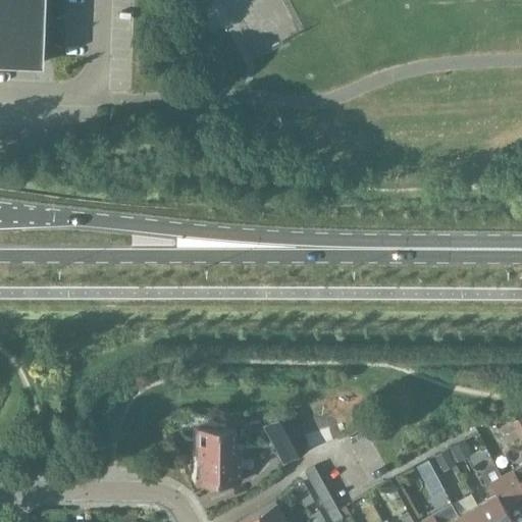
[(0,0),(0,61),(43,63),(45,0),(0,0)]
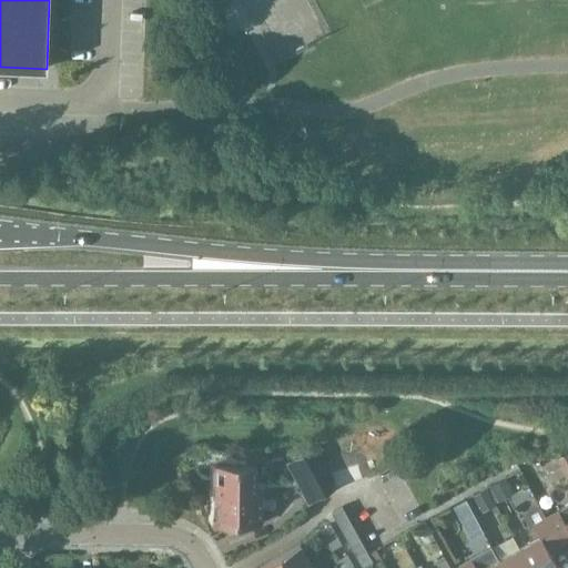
[(333,489),(312,450),(296,459),(310,484),(302,488),(310,501),(317,497),(317,498),(333,489)]
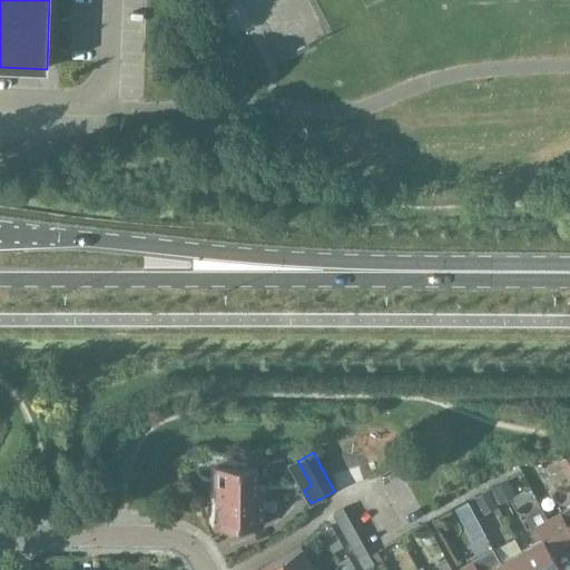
[(558,460),(569,482),(569,455),(569,454),(558,460)]
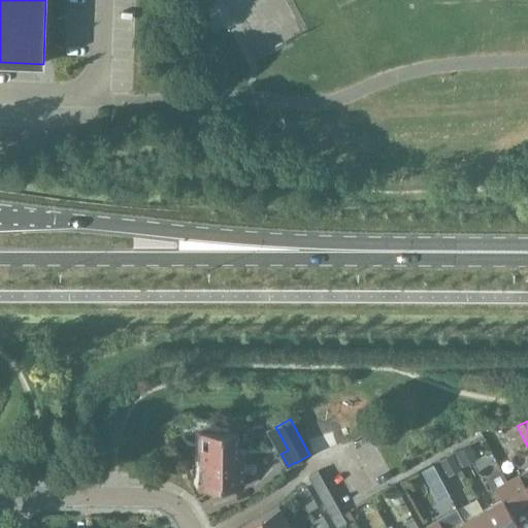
[(237,433),(199,433),(199,462),(205,462),(205,487),(243,487),(243,460),(237,460),(237,433)]
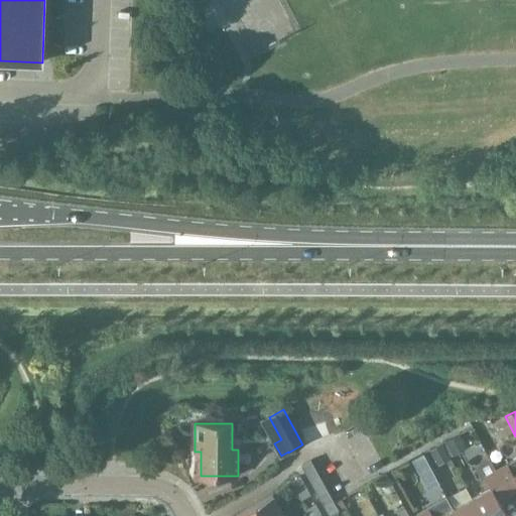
[(515,458),(496,470),(509,494),(515,489),(515,458)]
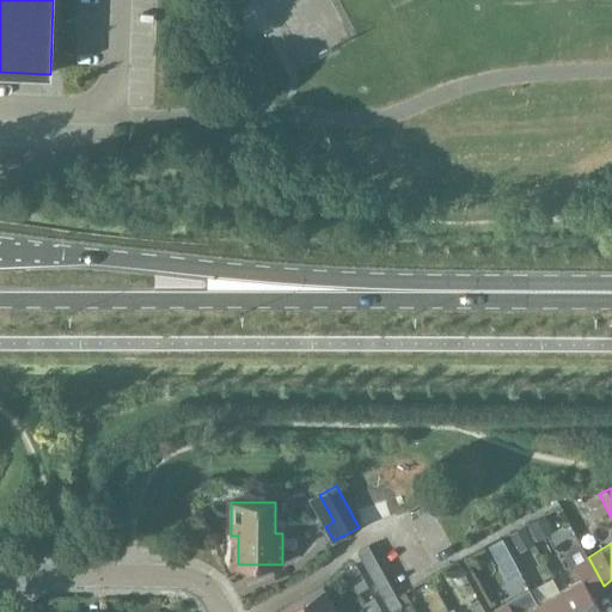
[(369,546),(357,552),(390,611),(402,605),(369,546)]
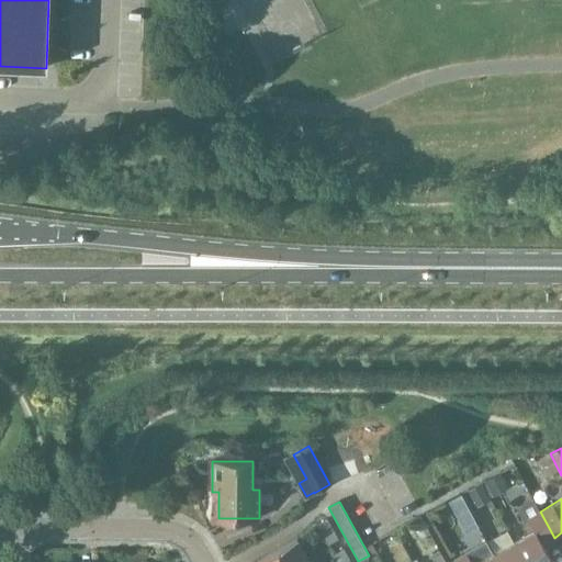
[(553,561),(543,543),(554,538),(540,512),(521,521),(525,535),(514,541),(525,561),(553,561)]
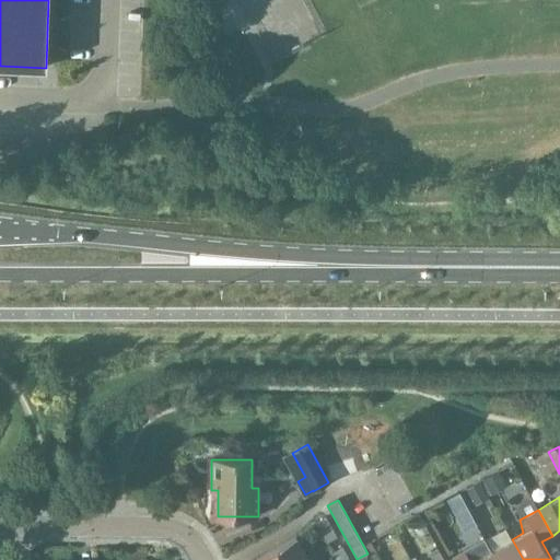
[(327,541),(337,536),(326,516),(316,522),(327,541)]
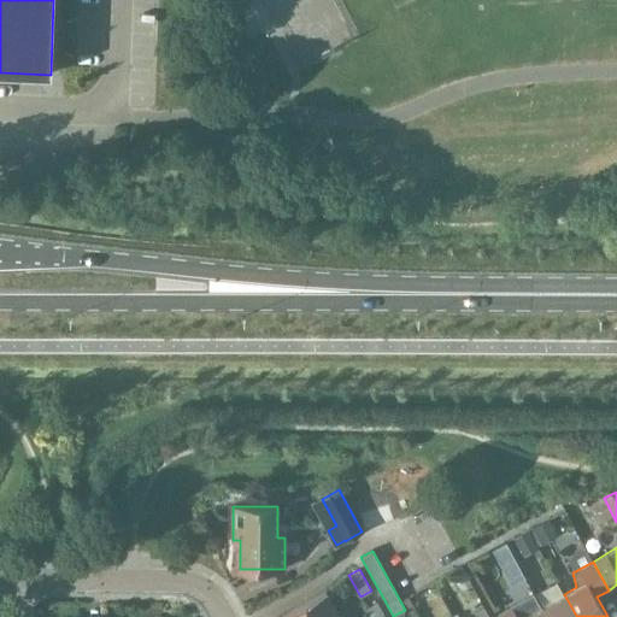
[(283,616),(341,616),(327,591),(282,615),(283,616)]
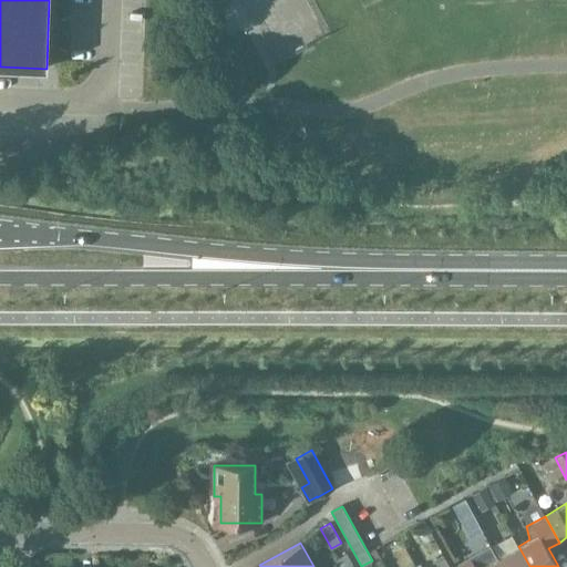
[(529,566),(518,546),(507,553),(497,543),(491,546),(502,566),(529,566)]
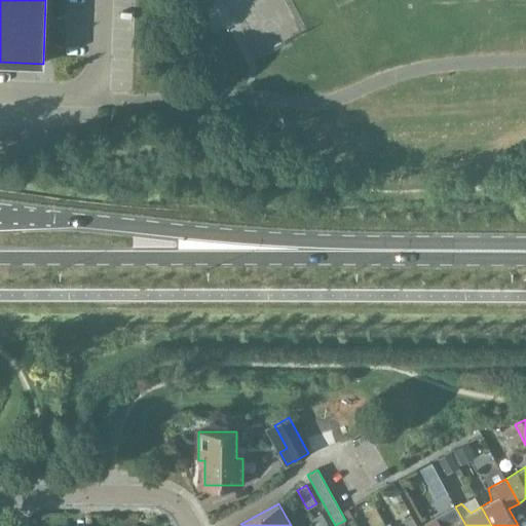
[(465,525),(455,506),(449,510),(437,517),(425,524),(425,525),(465,525)]
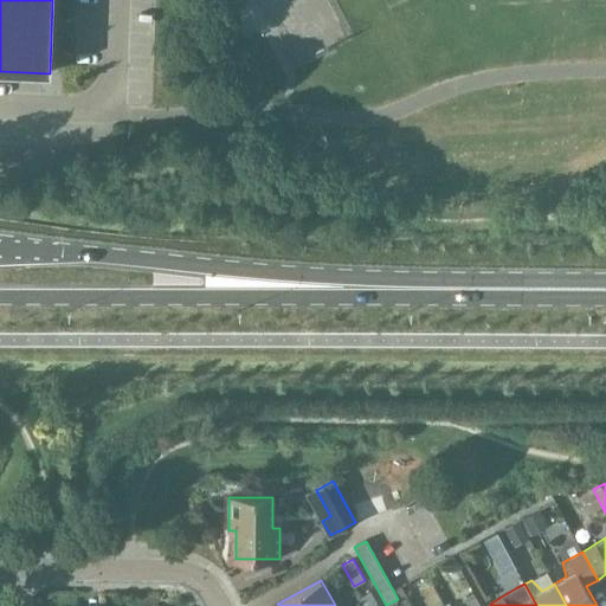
[(363,605),(379,605),(371,592),(360,598),(363,605)]
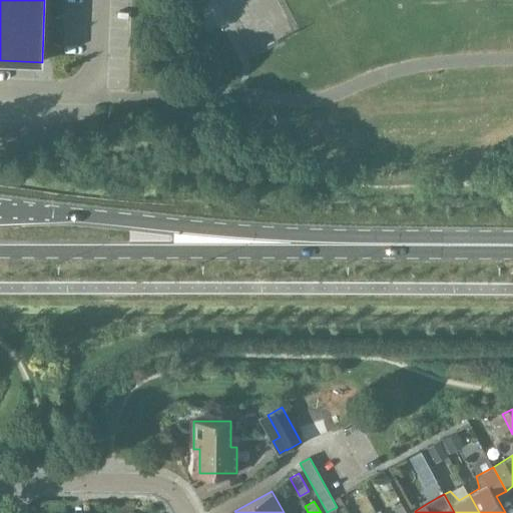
[(407,512),(403,504),(395,509),(397,512),(407,512)]
